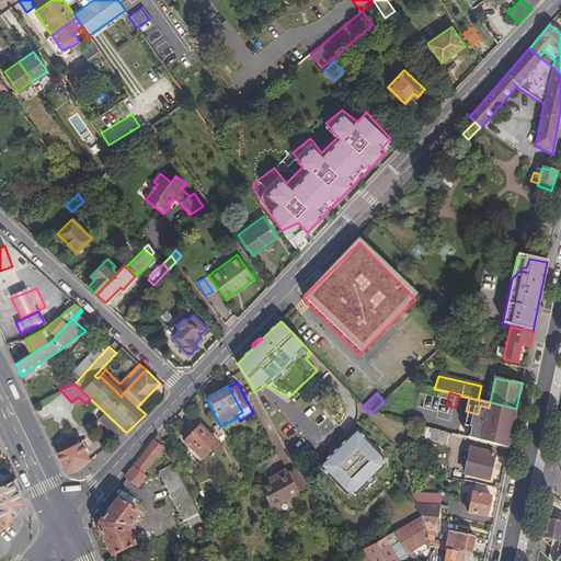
[(482,433),(510,438),(516,409),(490,402),(489,408),(485,419),(481,418),(480,423),(484,424),(482,433)]
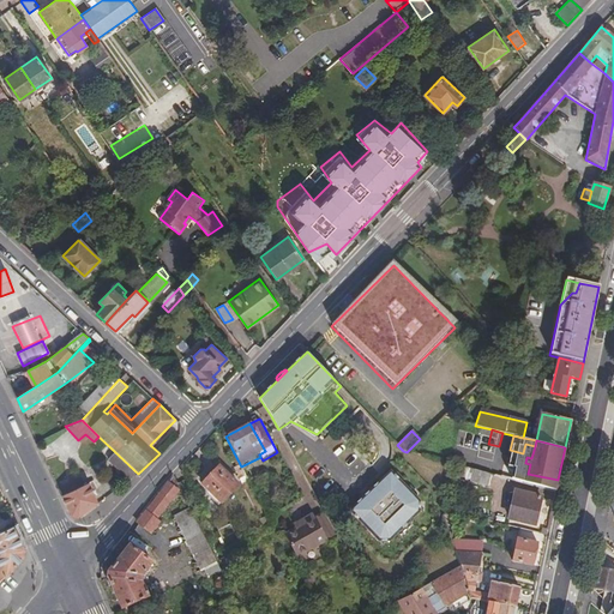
[(138,474),(114,451),(107,458),(130,480),(138,474)]
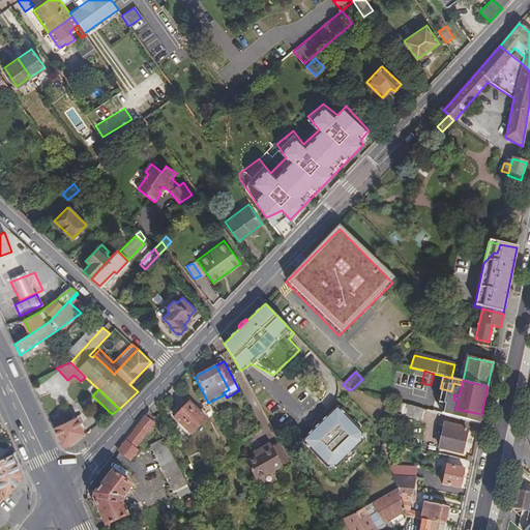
[(410,406),(422,409),(424,401),(412,399),(410,406)]
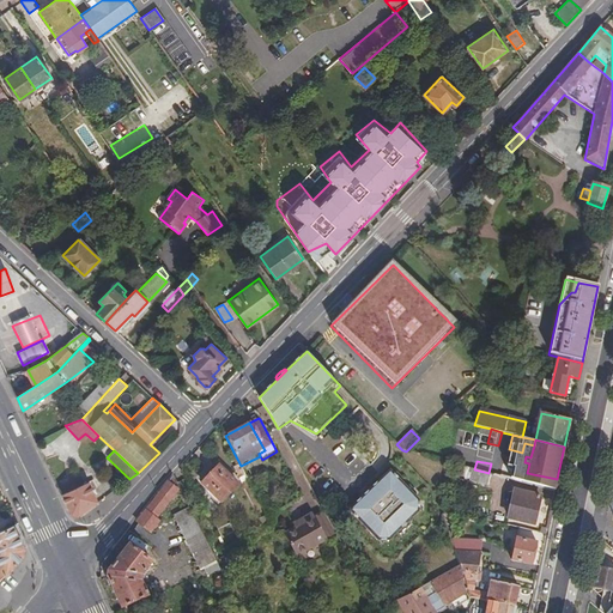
[(202,483),(220,501),(237,484),(219,466),(202,483)]
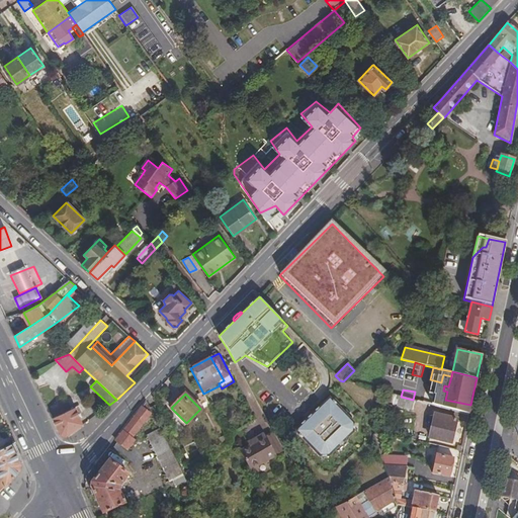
[(412,411),(415,401),(393,395),(390,405),(412,411)]
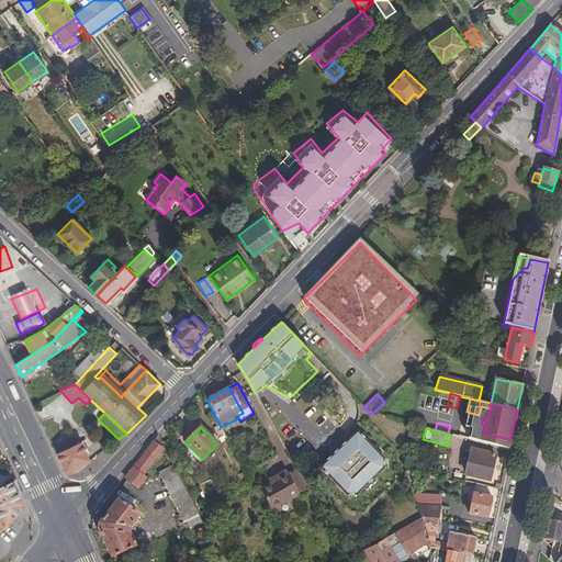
[(321,468),(346,496),(356,496),(362,490),(375,476),(383,469),(383,460),(379,456),(371,447),(369,444),(359,435),(358,433),(339,449),(333,456),(321,468)]
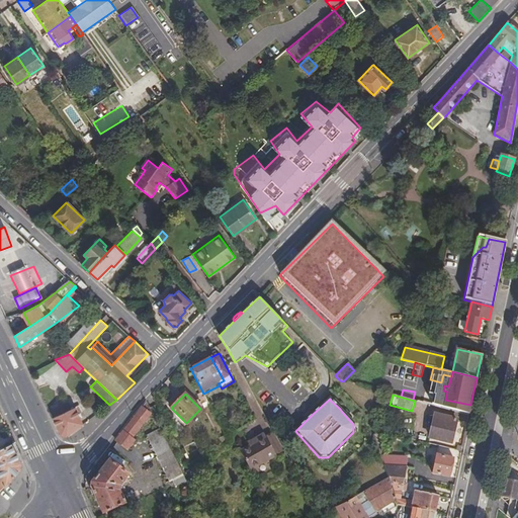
[(331,401),(340,409),(341,408),(341,405),(336,400),(333,400),(331,401)]
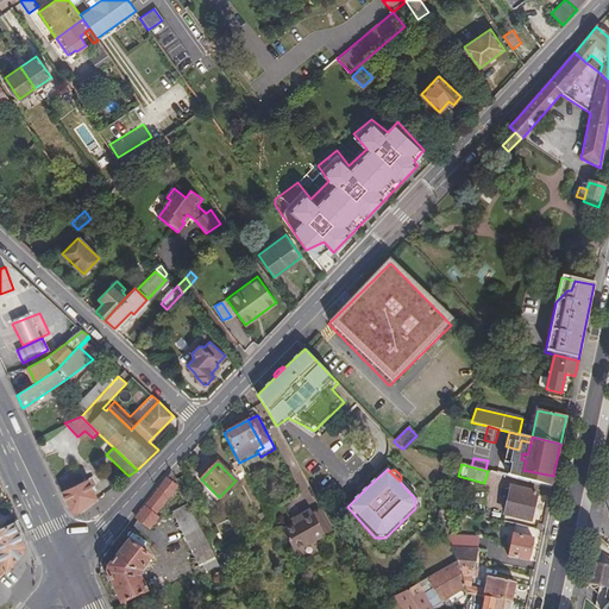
[(158,489),(168,497),(176,488),(173,484),(176,481),(171,472),(158,489)]
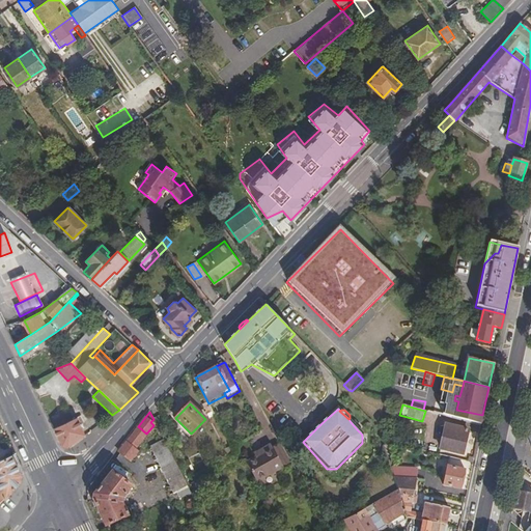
[(59,425),(53,428),(60,445),(67,447),(84,436),(75,419),(66,422),(64,418),(57,422),(59,425)]
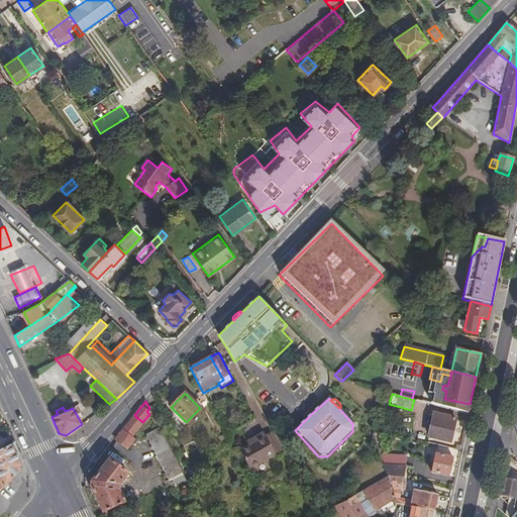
[(341,411),(348,419),(349,418),(349,415),(345,410),(342,410),(341,411)]
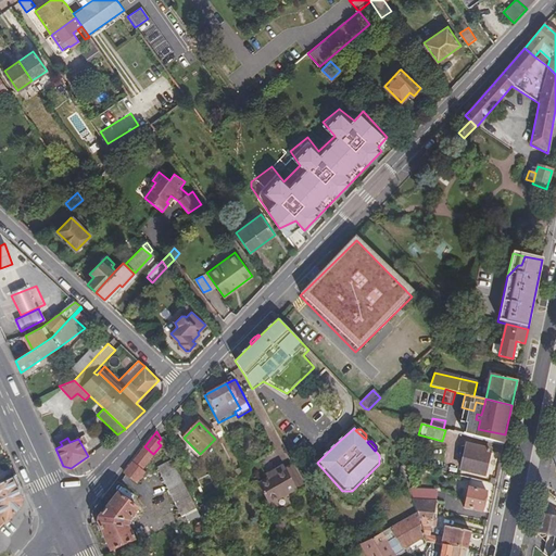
[(466,443),(460,467),(483,472),(489,449),(466,443)]
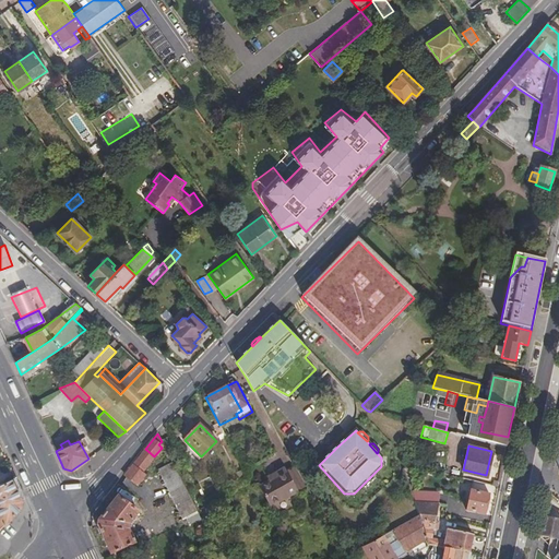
[(145,449),(132,466),(141,473),(154,456),(145,449)]
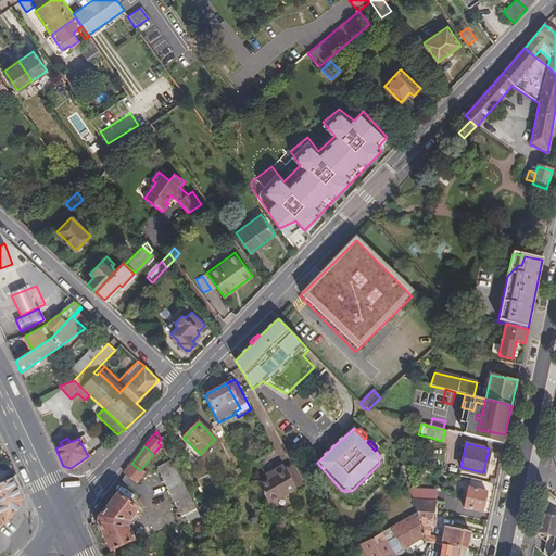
[(198,509),(182,480),(172,459),(156,467),(181,517),(198,509)]
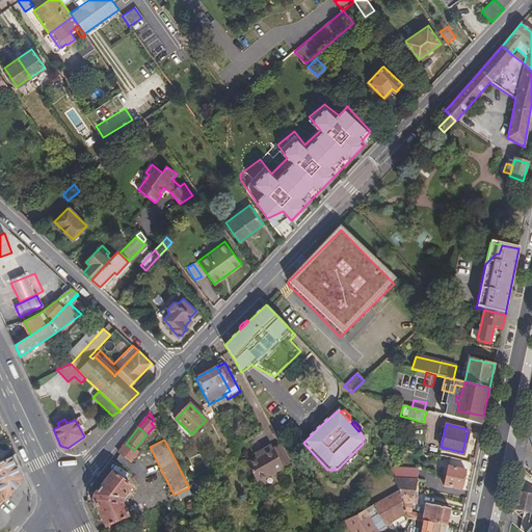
[(137,452),(134,450),(126,444),(121,451),(123,456),(130,462),(137,452)]
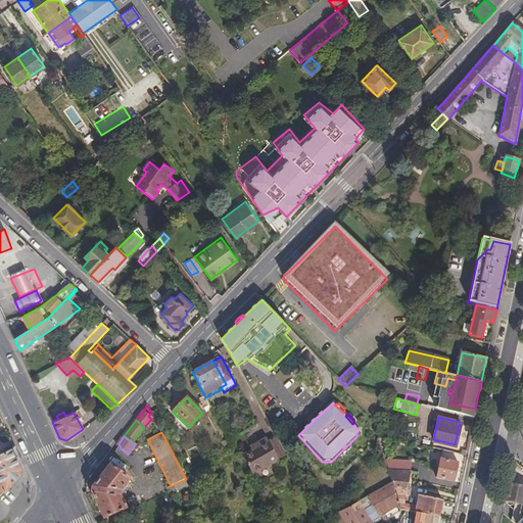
[(243,456),(254,475),(280,462),(269,442),(243,456)]
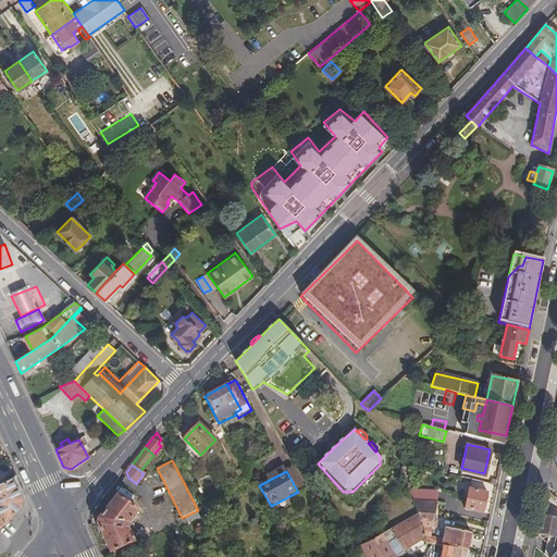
[(372,472),(359,485),(360,486),(363,486),(373,477),(374,473),(372,472)]
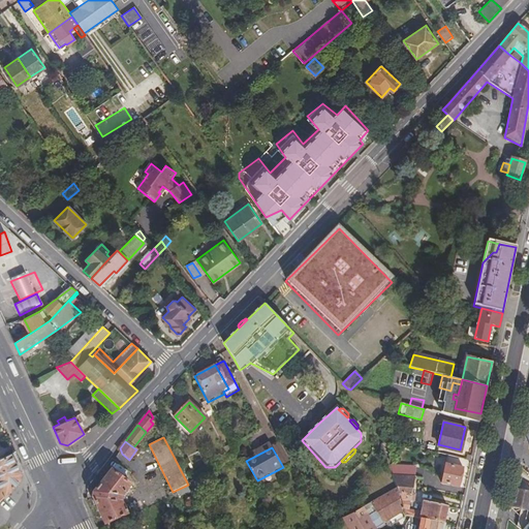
[(13,454),(0,459),(0,502),(20,480),(21,474),(22,472),(13,454)]
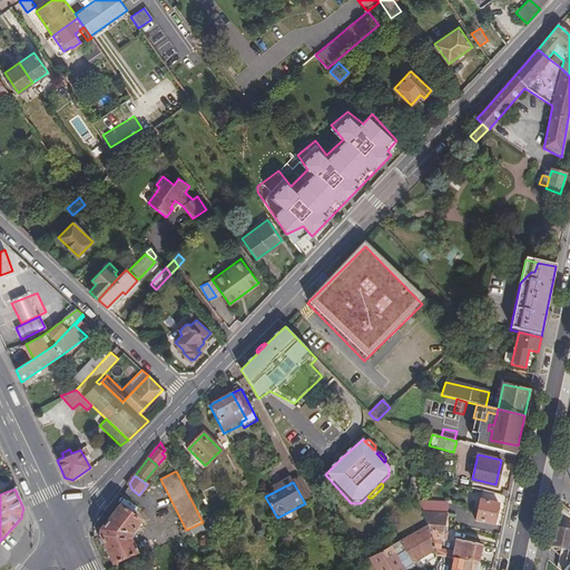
[(500,493),(481,490),(479,500),(481,500),(477,521),(493,524),(500,493)]
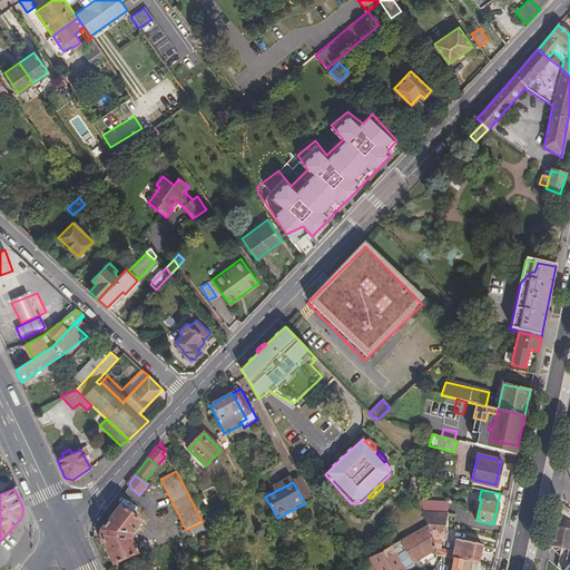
[(141,527),(121,511),(99,537),(114,566),(136,556),(129,540),(141,527)]
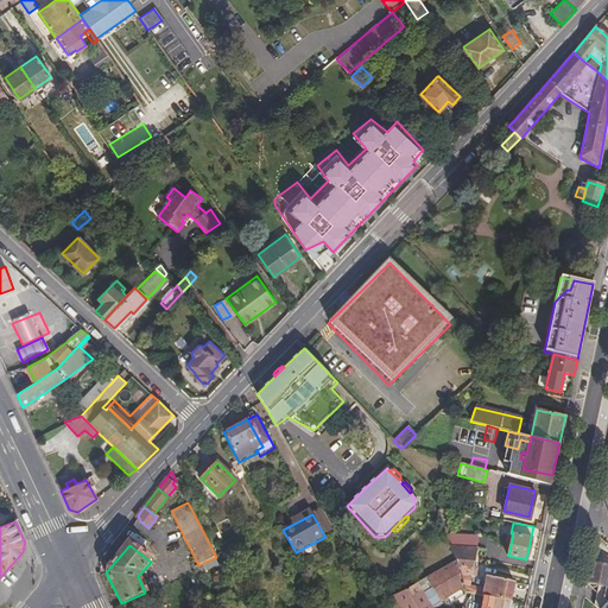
[(450,545),(455,561),(461,576),(472,576),(476,546),(450,545)]
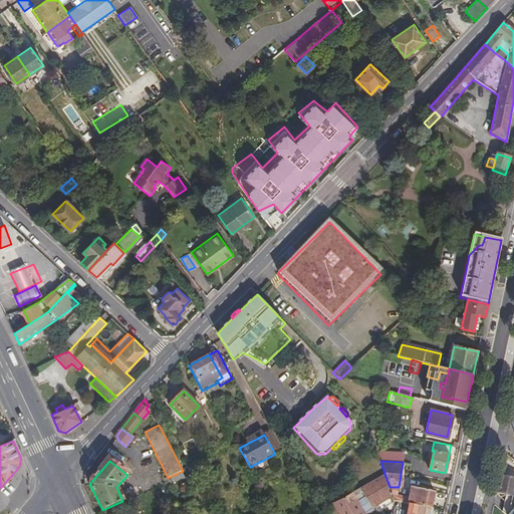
[(413,461),(410,473),(421,475),(423,463),(413,461)]
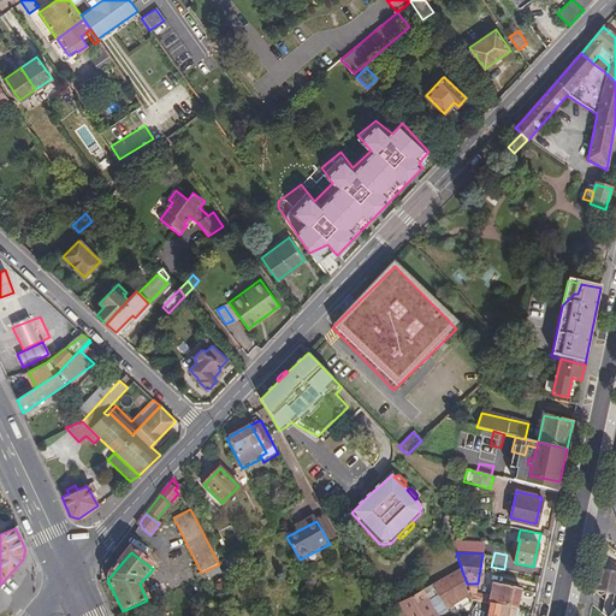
[(426,602),(434,615),(436,615),(445,610),(444,609),(469,593),(467,584),(461,568),(431,585),(437,594),(426,602)]
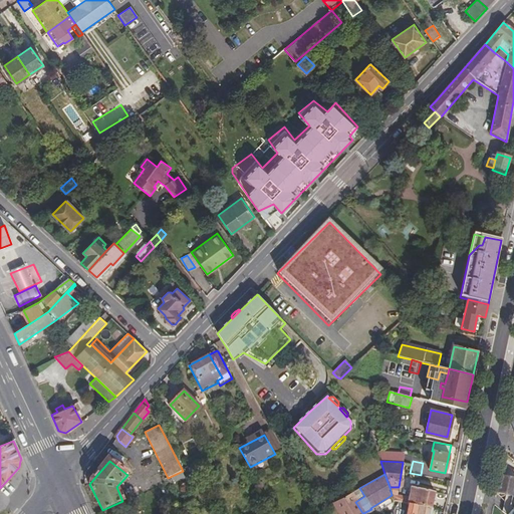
[(513,495),(513,478),(499,476),(496,492),(513,496),(513,495)]
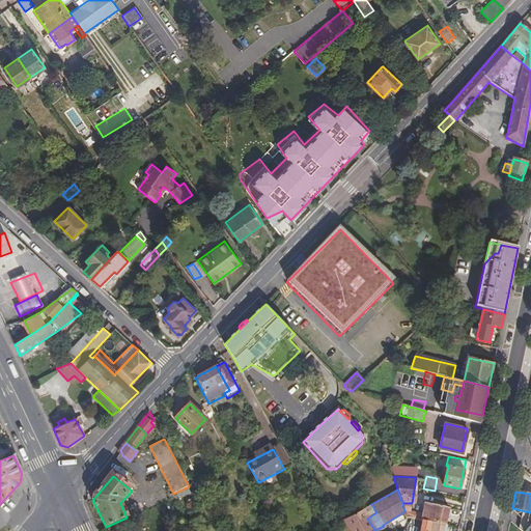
[(421,519),(445,524),(449,507),(424,502),(420,519),(421,519)]
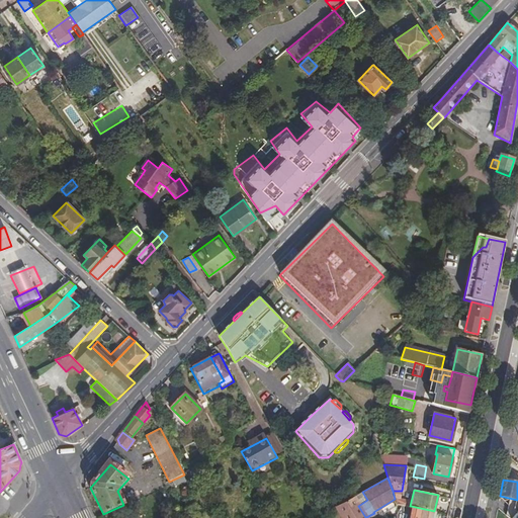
[(393,491),(395,499),(396,503),(400,504),(402,491),(393,491)]
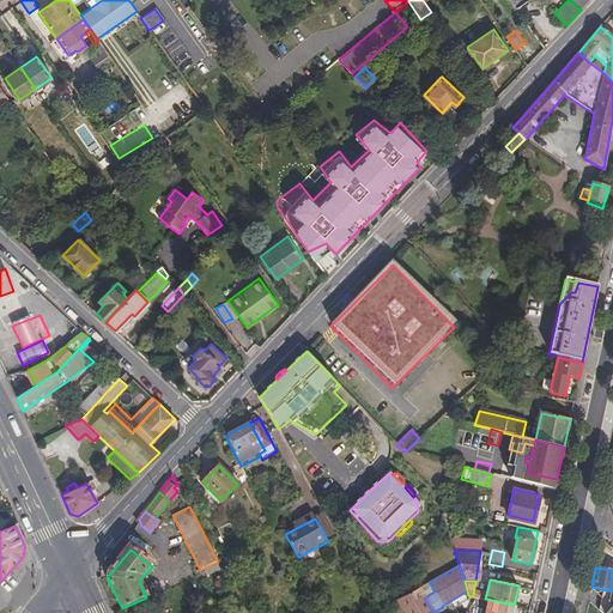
[(432,612),(424,599),(418,588),(396,600),(404,612),(432,612)]
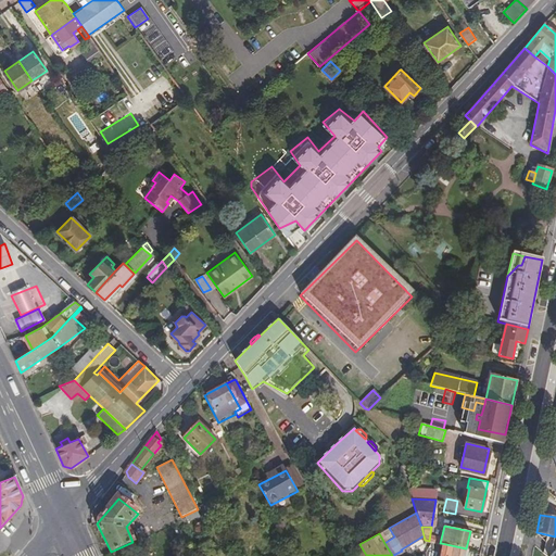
[(555,555),(555,535),(555,536),(546,534),(545,542),(553,552),(550,555),(555,555)]
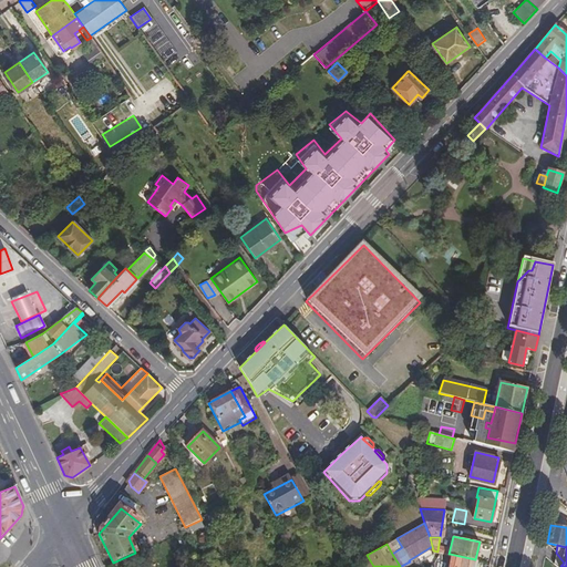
[(560,566),(564,563),(556,553),(553,564),(556,566),(560,566)]
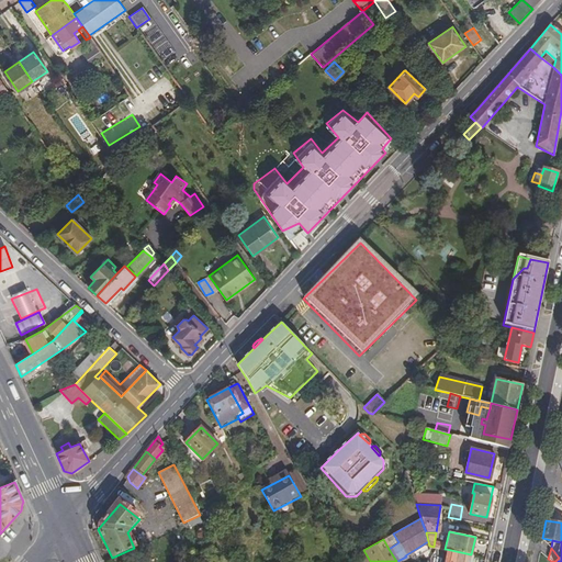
[(470,561),(472,554),(471,554),(446,549),(442,561),(470,561)]
